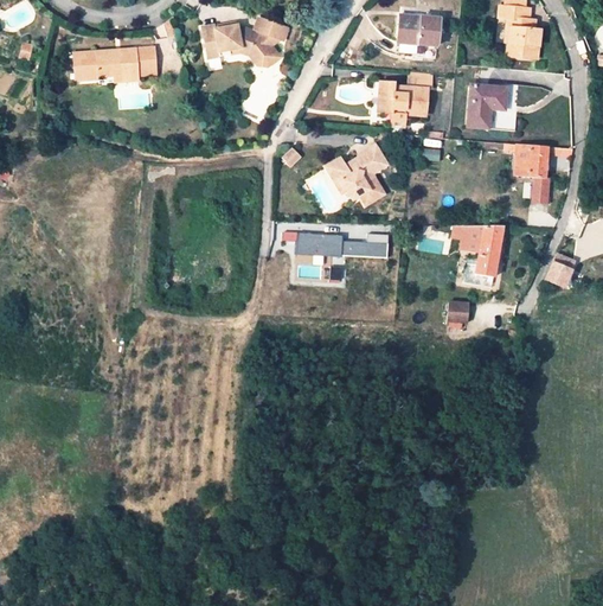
[(541,30),(537,30),(533,29),(534,19),(530,19),(531,8),(528,8),(505,6),(501,6),(500,17),(507,18),(512,18),(510,43),(507,55),(538,58),(541,30)]
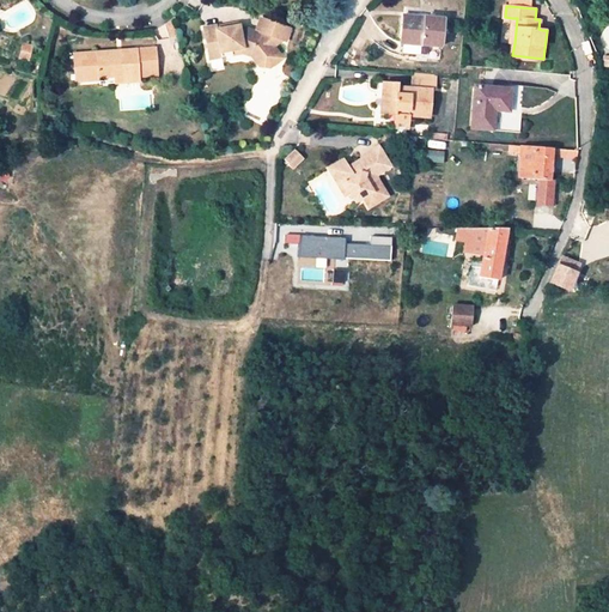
[(442,59),(445,19),(406,16),(402,55),(442,59)]
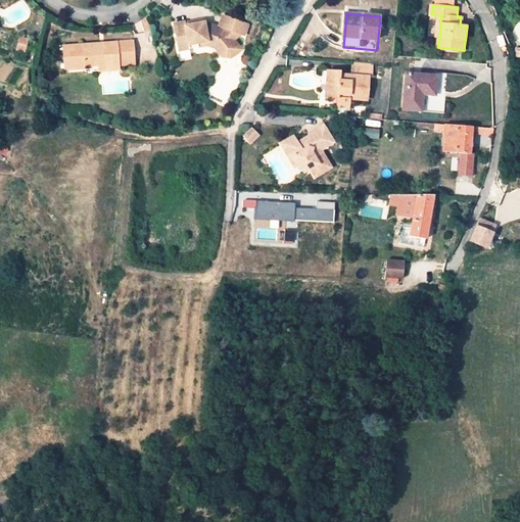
[(213,42),(221,45),(228,52),(236,55),(244,45),(241,41),(234,33),(227,30),(227,28),(246,35),(249,36),(253,25),(229,15),(225,27),(208,19),(208,21),(196,25),(196,21),(188,22),(188,21),(177,24),(182,51),(194,49),(193,45),(213,42)]
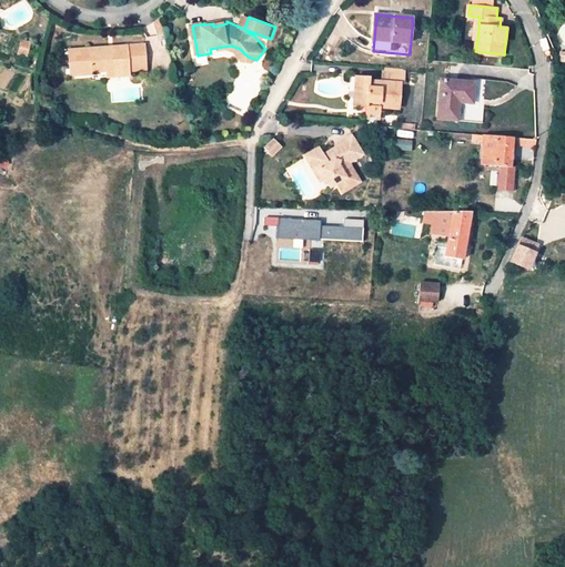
[(254,36),(262,44),(268,38),(246,30),(246,32),(254,36)]
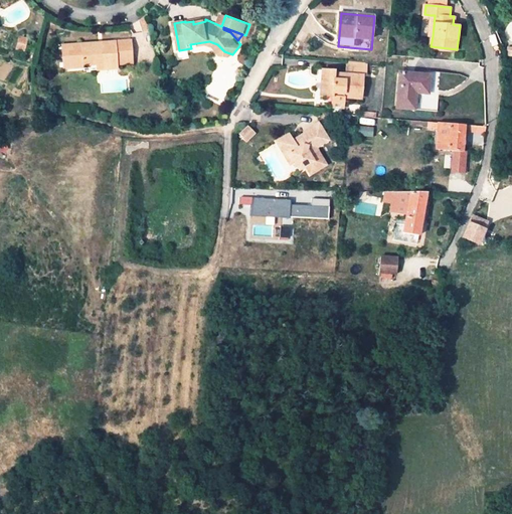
[(61,43),(62,67),(81,66),(81,64),(104,63),(104,69),(114,68),(114,65),(114,63),(129,62),(128,40),(112,41),(113,43),(94,44),(94,42),(61,43)]
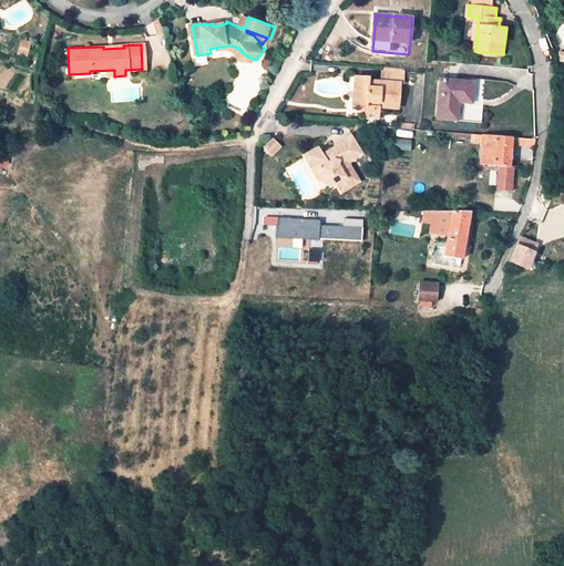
[(368,104),(371,104),(370,111),(380,112),(380,105),(399,106),(401,82),(381,81),(381,82),(381,88),(370,86),(370,81),(370,76),(356,75),(355,94),(356,94),(356,103),(368,104)]
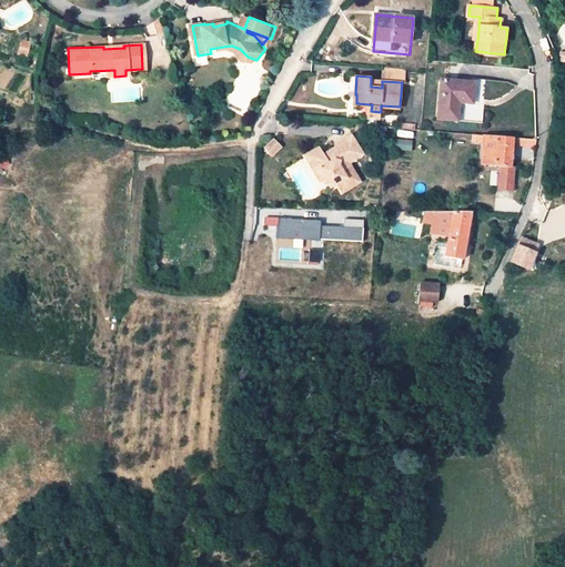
[(443,80),(440,118),(458,120),(461,101),(474,102),(475,83),(443,80)]
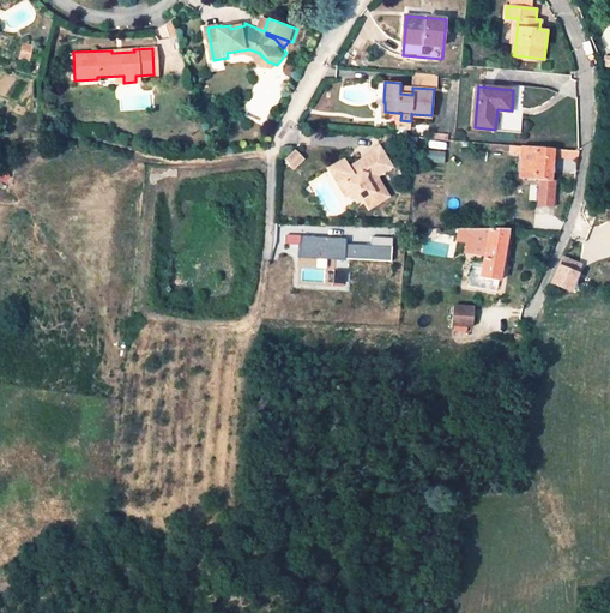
[(553,180),(555,152),(556,148),(513,144),(513,151),(524,151),(521,178),(541,179),(538,204),(553,205),(555,181),(553,180)]
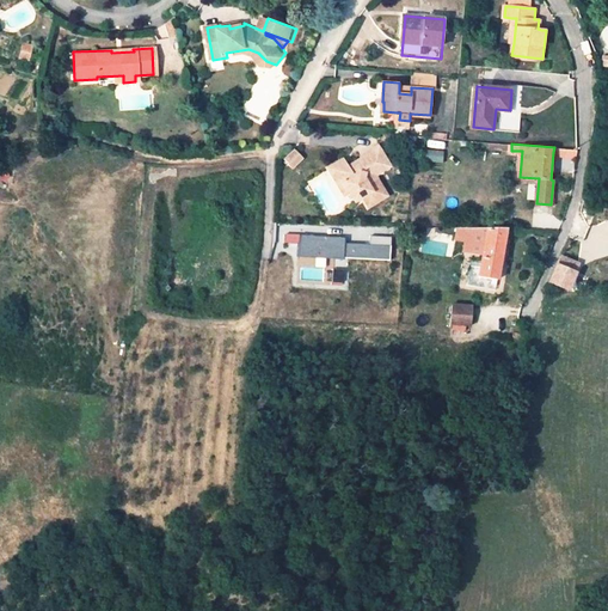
[(579,150),(558,147),(557,152),(560,153),(560,156),(578,157),(579,150)]
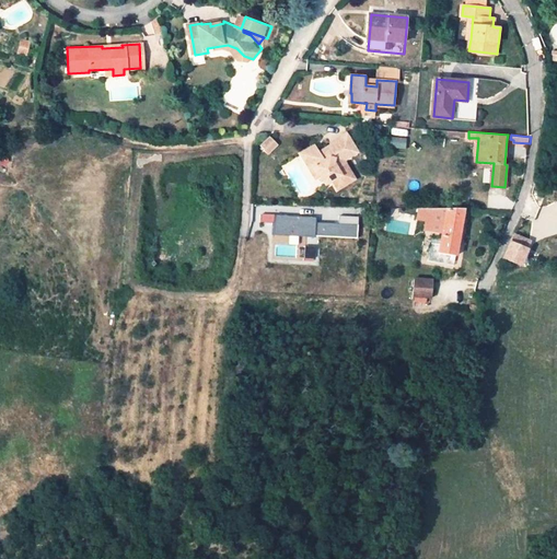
[(274,136),(263,144),(270,153),(281,146),(274,136)]
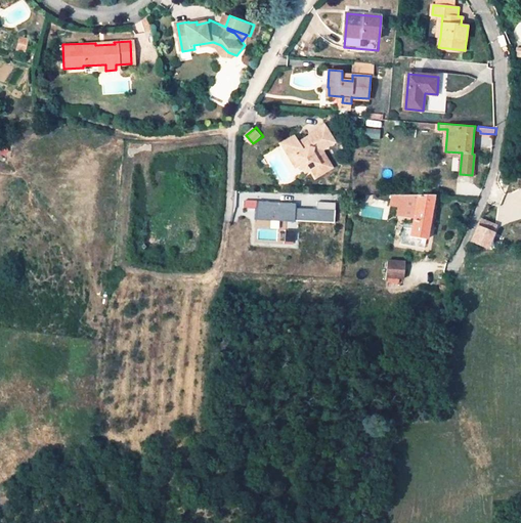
[(301,142),(297,135),(283,143),(289,155),(296,156),(301,164),(301,165),(305,163),(309,170),(313,168),(318,175),(334,167),(323,149),(337,142),(328,127),(306,139),(308,142),(302,145),(301,142)]
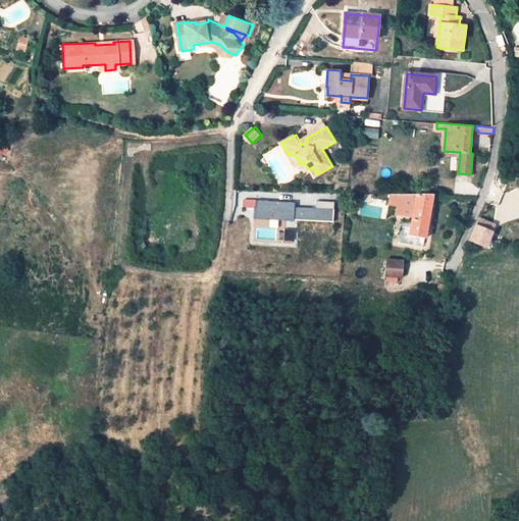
[(300,163),(295,155),(288,154),(294,166),(300,163)]
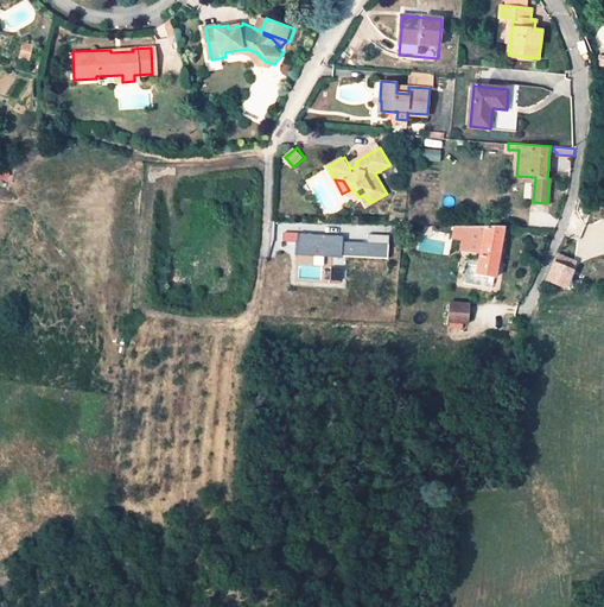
[(476,226),(457,226),(455,238),(466,240),(468,232),(475,232),(476,226)]
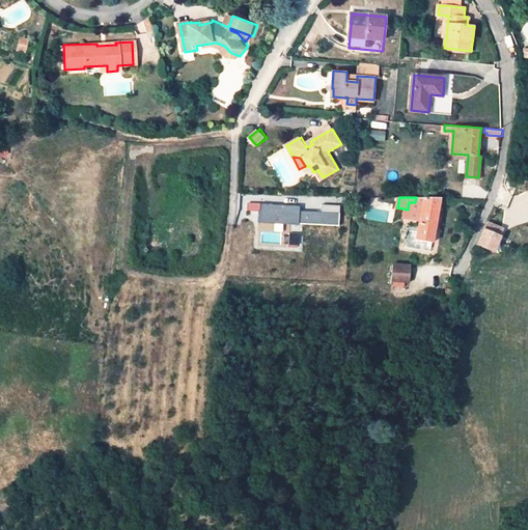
[(420,223),(417,240),(434,242),(442,197),(416,197),(415,202),(423,203),(420,223)]
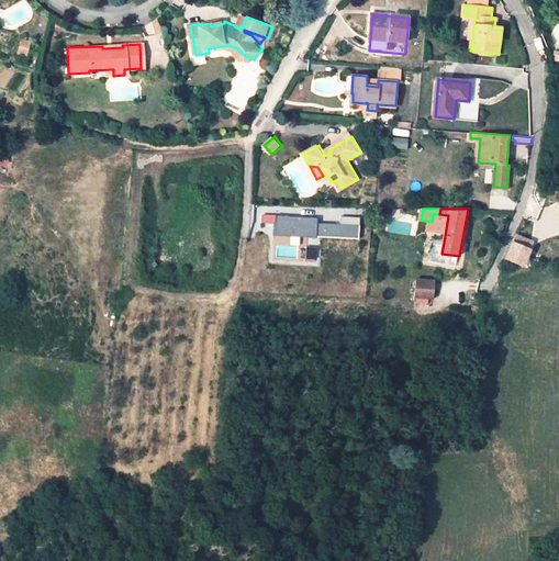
[(278,215),(277,232),(319,234),(319,223),(320,219),(278,215)]
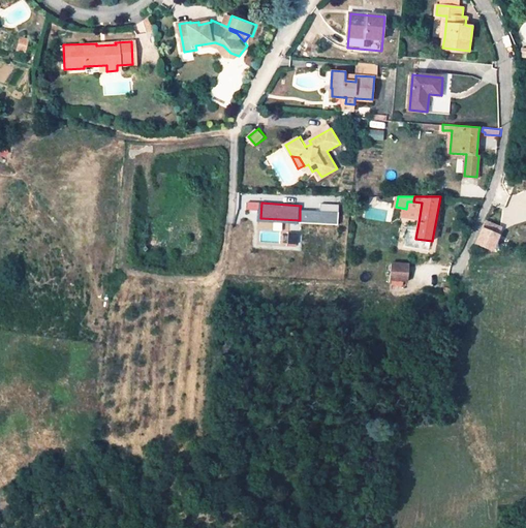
[(338,222),(338,212),(300,210),(300,220),(338,222)]
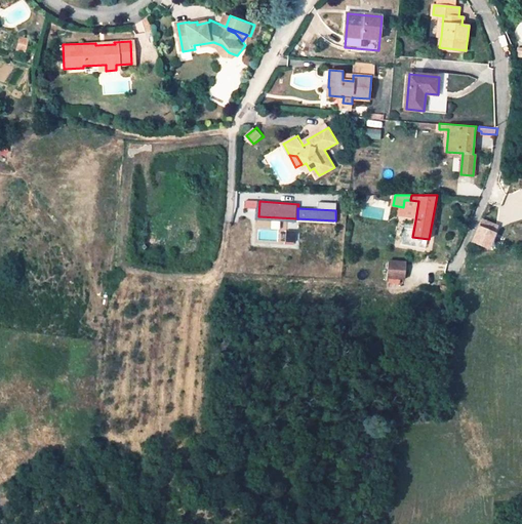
[(412,237),(415,220),(406,219),(404,236),(412,237)]
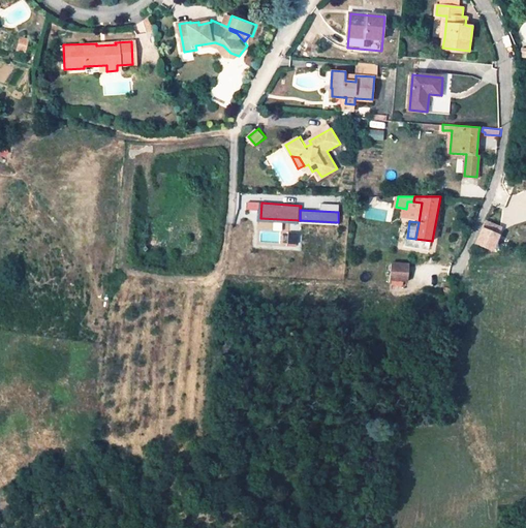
[(495,251),(504,228),(486,221),(476,243),(495,251)]
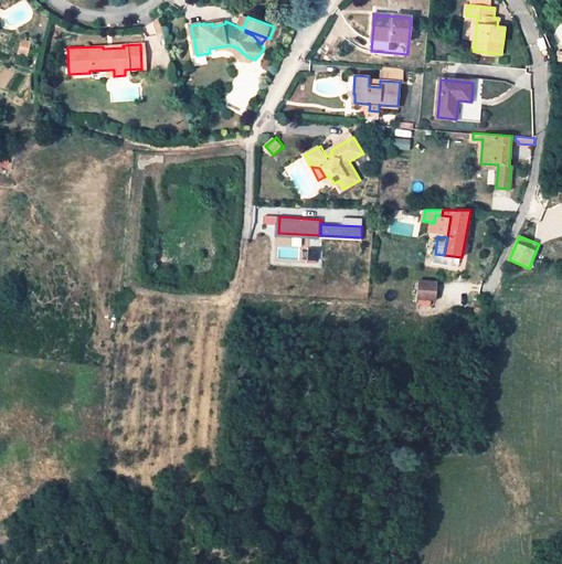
[(460,266),(462,257),(444,255),(435,254),(433,262),(449,265),(460,266)]
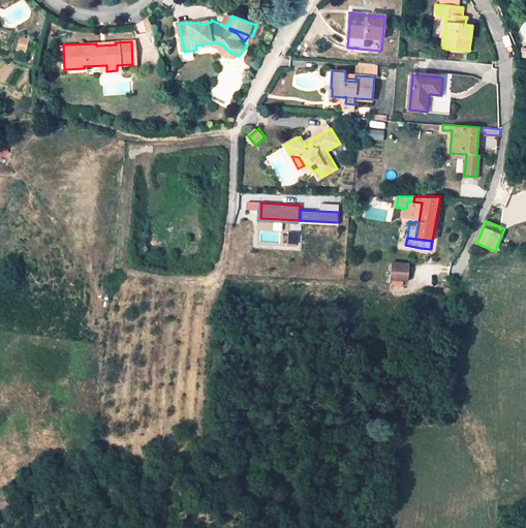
[(392,279),(408,280),(410,264),(394,262),(392,279)]
